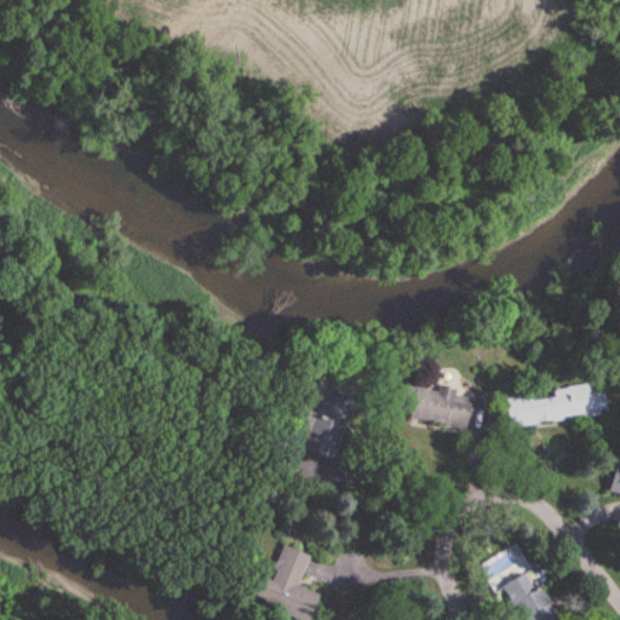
[(300,448),(332,461),(362,388),(332,374),(300,448)]
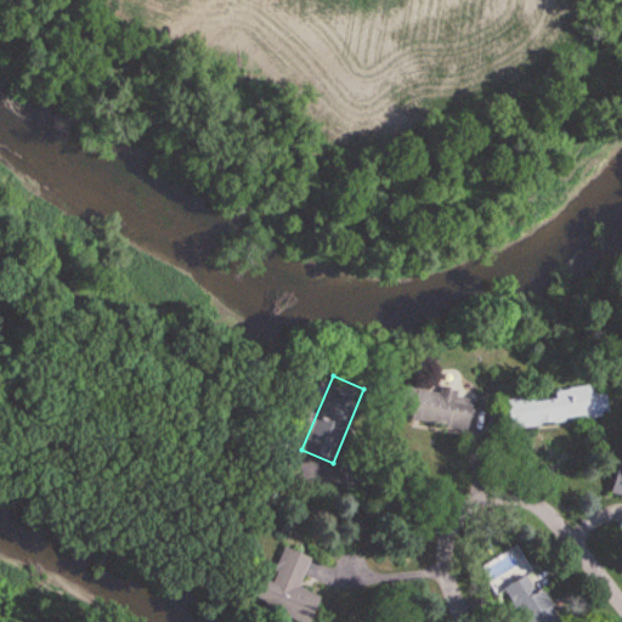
[(437,391),(401,386),(397,417),(467,427),(471,395),(437,390),(437,391)]
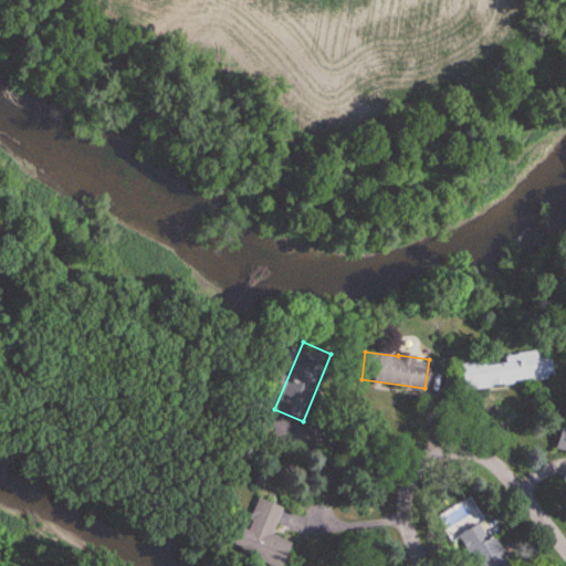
[(460,362),(462,388),(553,379),(551,357),(540,358),(538,353),(460,362)]
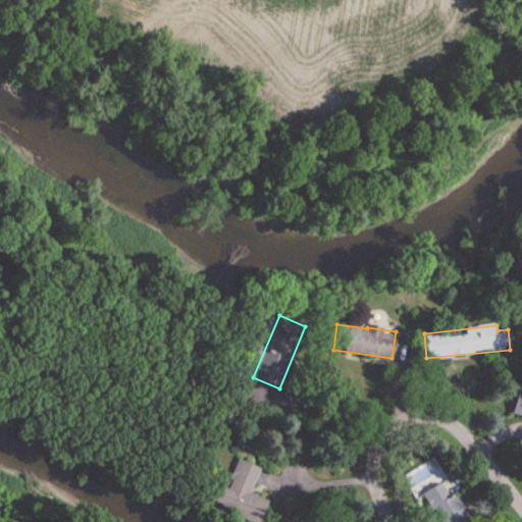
[(521,389),(517,388),(511,414),(521,416),(521,389)]
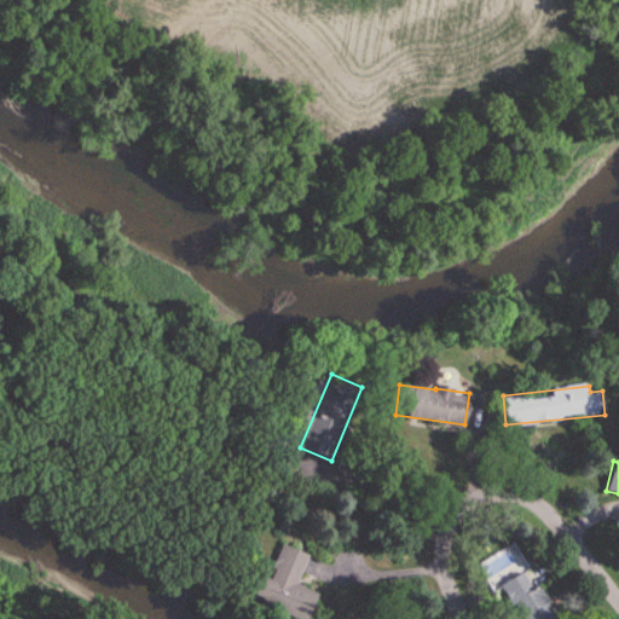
[(270,579),(259,574),(249,599),(300,618),(307,618),(318,594),(298,585),(310,555),(283,545),(270,579)]
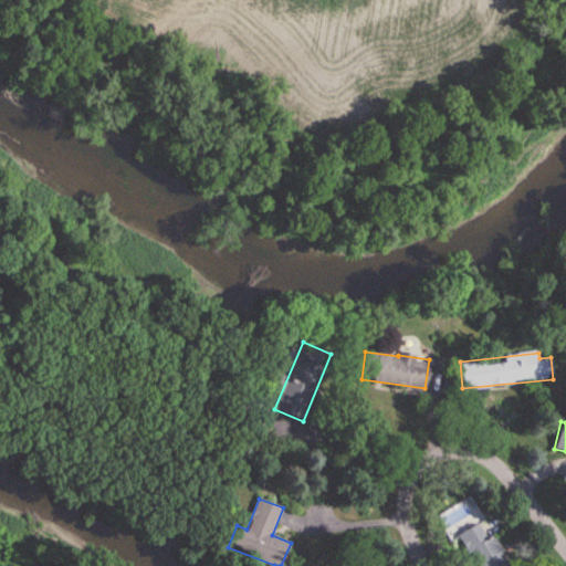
[(511,565),(493,535),(486,538),(478,522),(458,534),(477,565),(511,565)]
